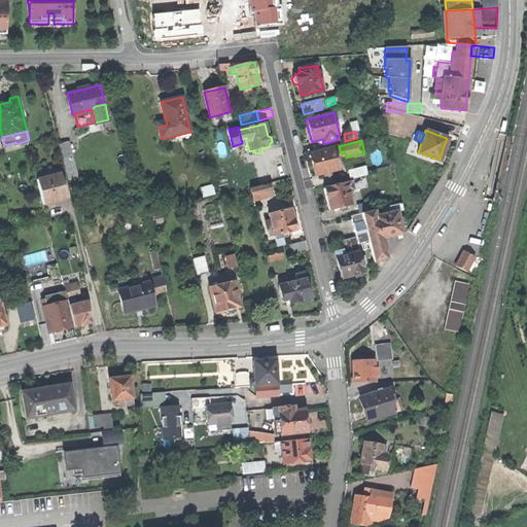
[(59,147),(62,159),(71,156),(68,144),(59,147)]
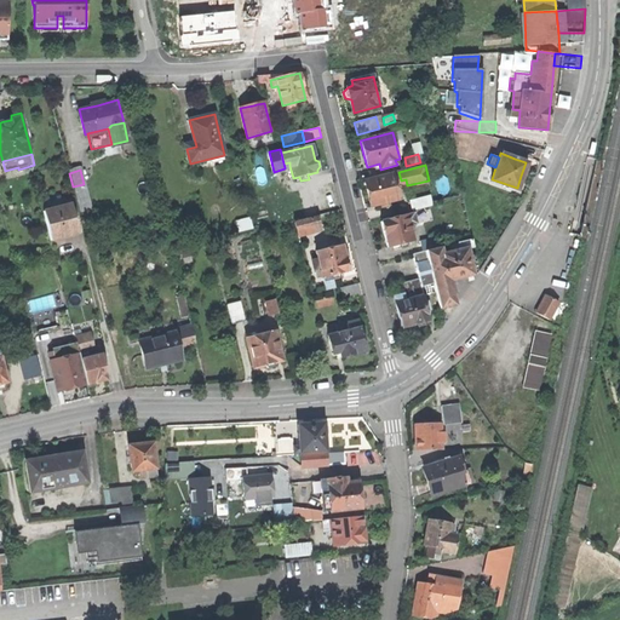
[(368,194),(371,205),(397,199),(394,182),(401,181),(399,172),(365,181),(368,194)]
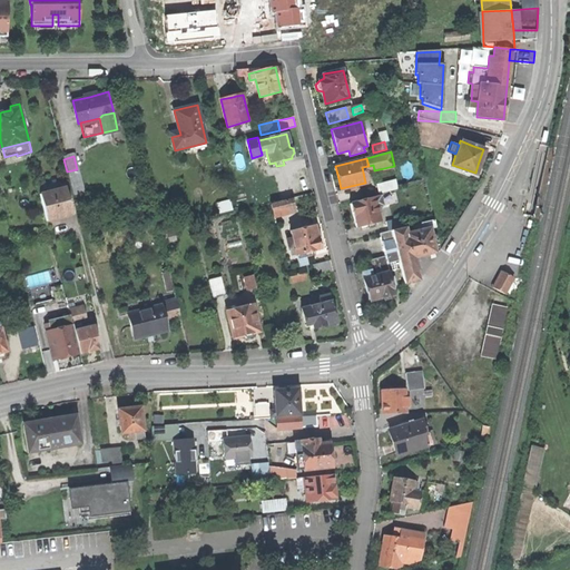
[(67,172),(80,224),(90,222),(77,169),(67,172)]
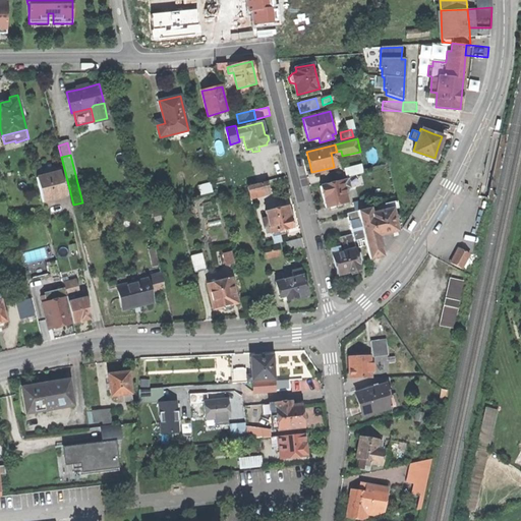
[(343,168),(345,176),(362,172),(360,164),(343,168)]
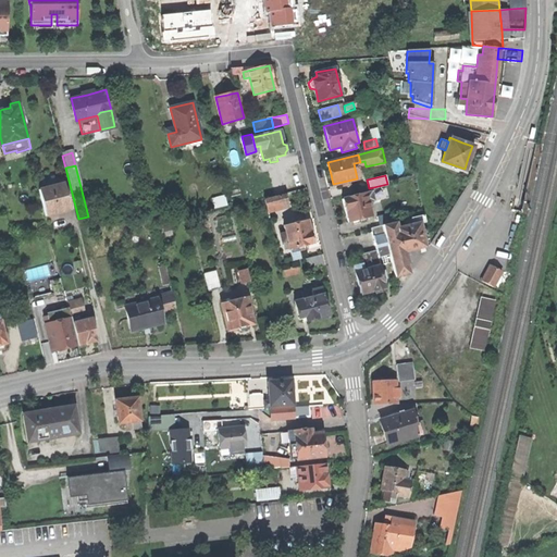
[(39,189),(46,215),(60,212),(71,209),(65,184),(39,189)]
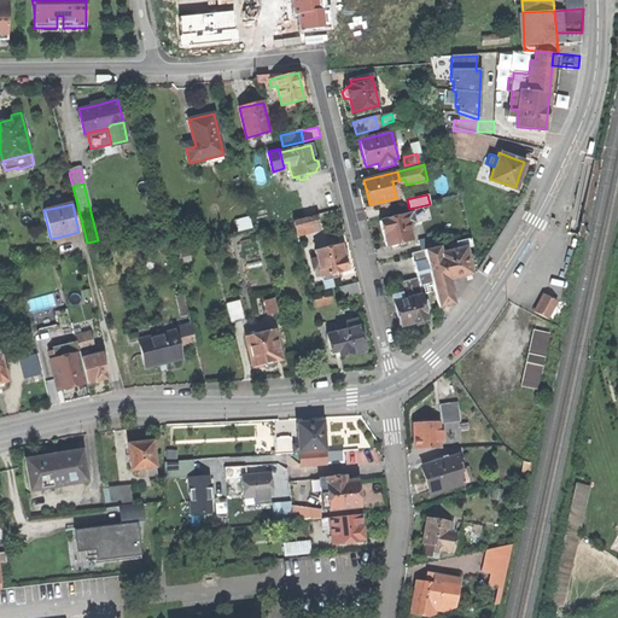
[(319,213),(321,221),(340,216),(338,208),(319,213)]
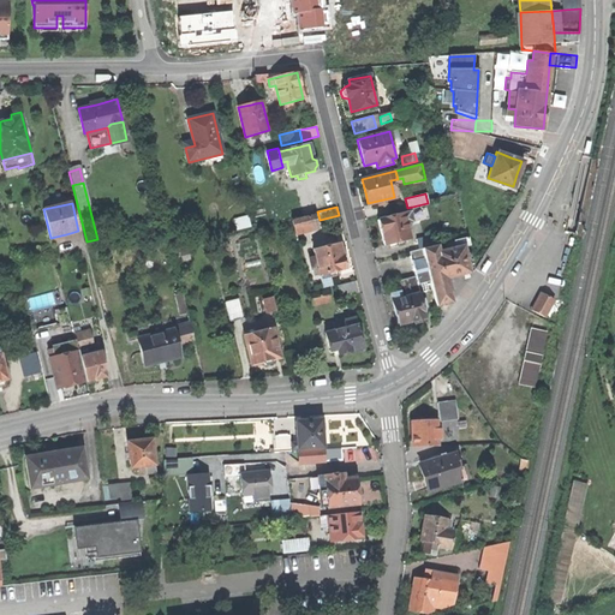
[(395,243),(405,240),(411,239),(407,224),(405,214),(378,220),(381,233),(384,245),(395,243)]
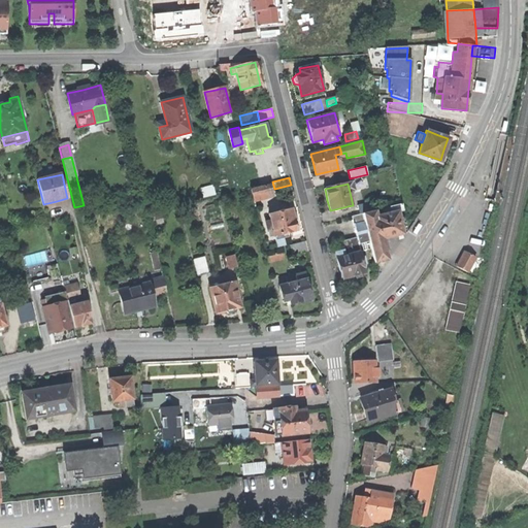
[(251,189),(253,198),(272,194),(270,185),(251,189)]
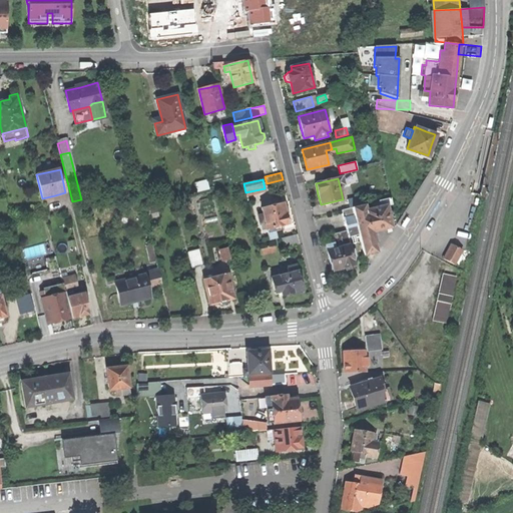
[(346,200),(347,207),(352,206),(359,205),(357,197),(346,200)]
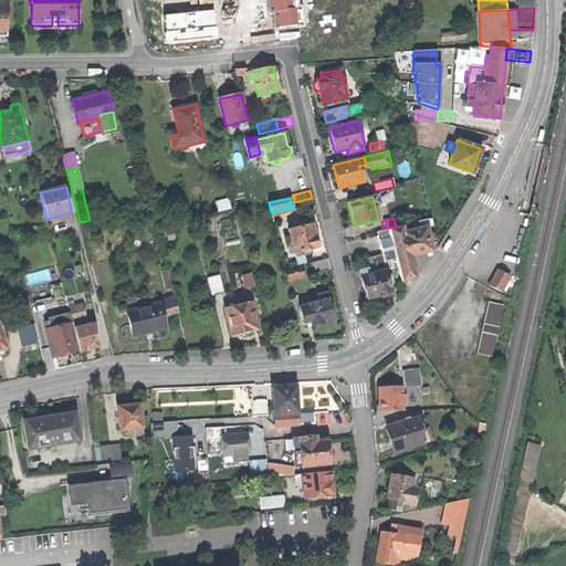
[(430,218),(417,220),(419,228),(426,226),(429,241),(436,239),(430,218)]
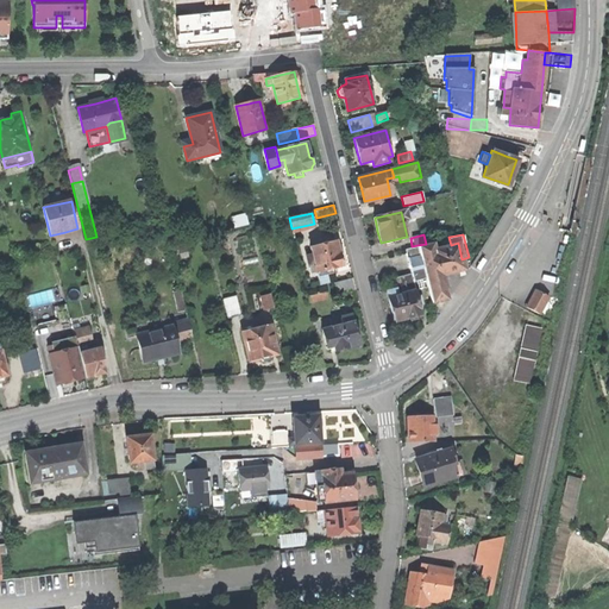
[(443,248),(433,250),(437,264),(439,276),(441,275),(452,272),(465,269),(462,259),(458,243),(451,245),(449,237),(440,239),(443,248)]
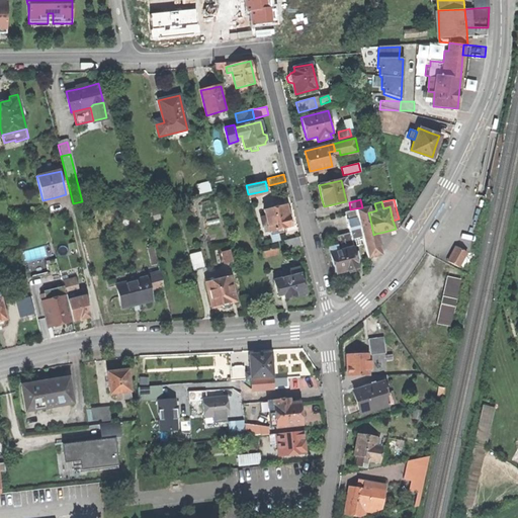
[(267,225),(272,242),(278,241),(277,235),(284,233),(283,228),(292,226),(289,213),(287,204),(264,209),(265,218),(261,219),(262,226),(267,225)]
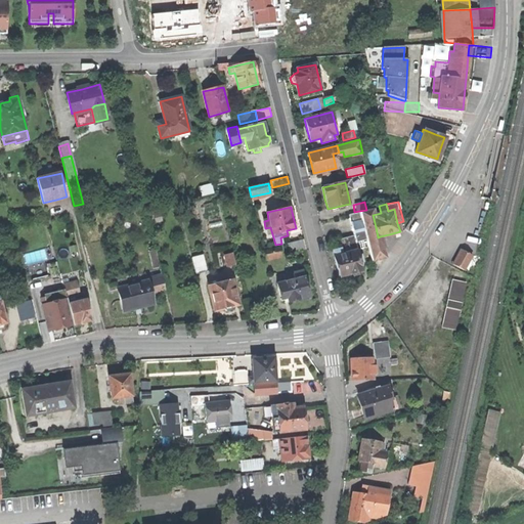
[(366,210),(359,211),(364,230),(376,227),(373,215),(370,209),(366,210)]
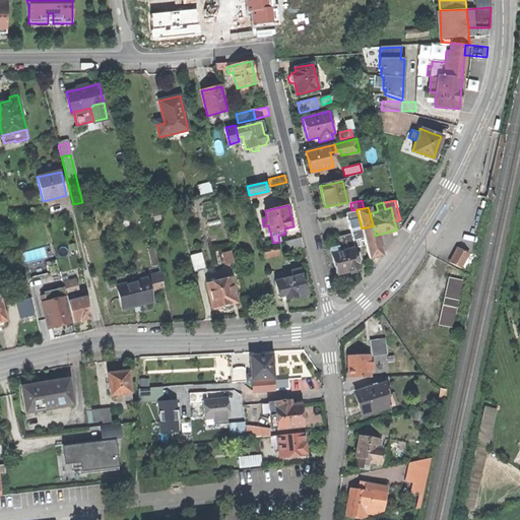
[(349,225),(351,235),(354,249),(366,246),(362,229),(356,209),(351,210),(345,212),(349,225)]
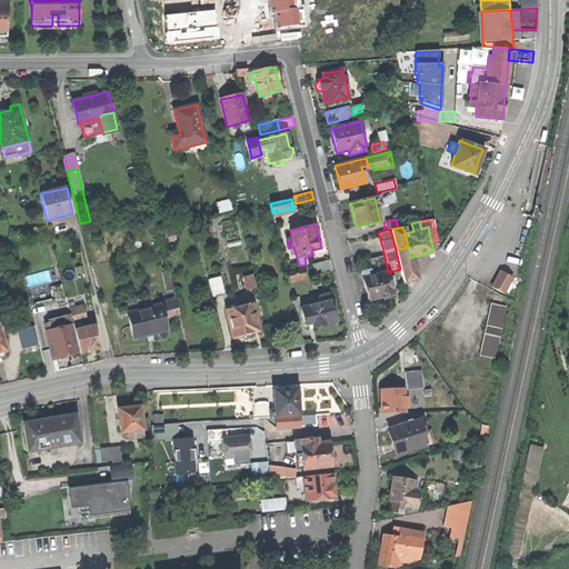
[(408,247),(396,250),(400,269),(403,282),(418,279),(412,257),(410,258),(408,247)]
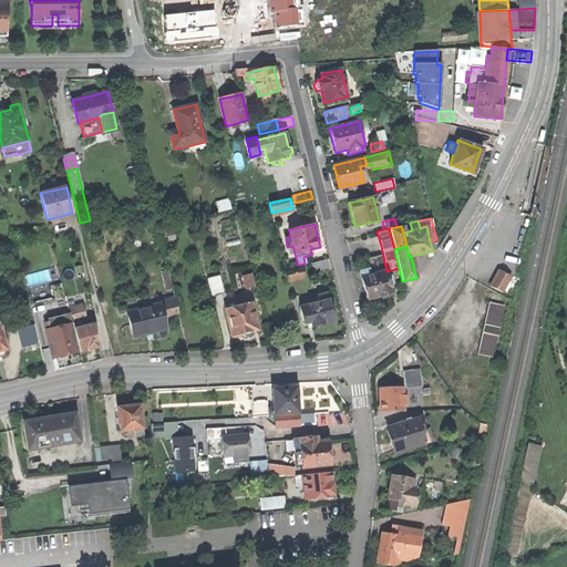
[(384,271),(387,271),(383,256),(367,259),(369,269),(370,275),(384,271)]
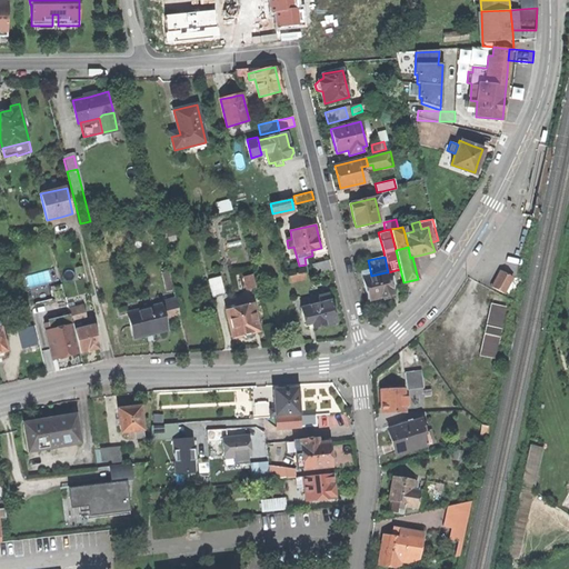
[(311,262),(313,273),(331,269),(328,259),(311,262)]
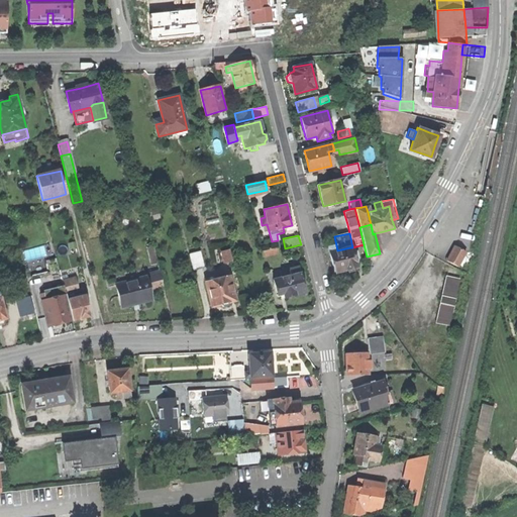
[(261,247),(263,255),(278,252),(276,243),(261,247)]
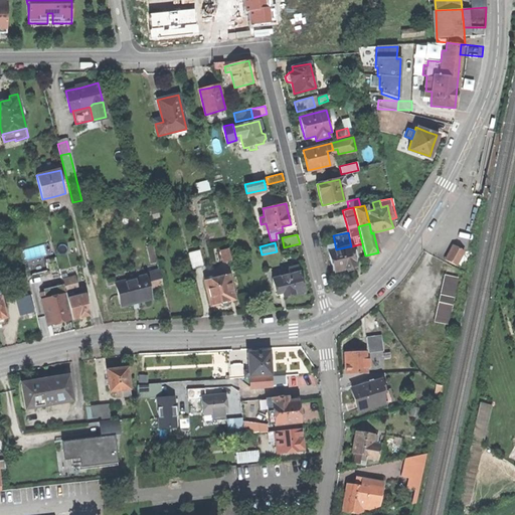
[(147,246),(151,262),(157,261),(154,245),(147,246)]
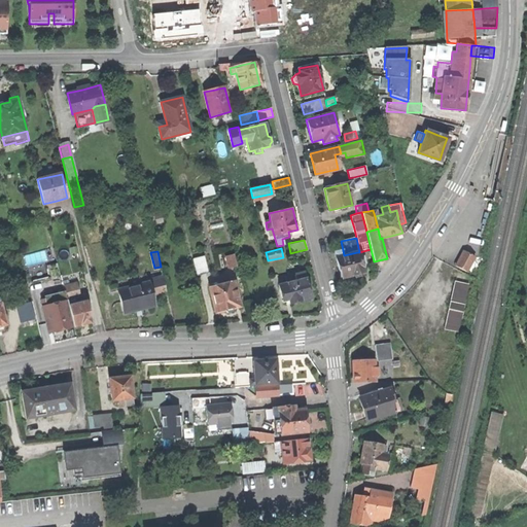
[(357,252),(344,255),(336,257),(341,279),(348,277),(354,276),(355,278),(360,277),(360,274),(362,274),(360,264),(363,262),(362,256),(359,257),(357,252)]
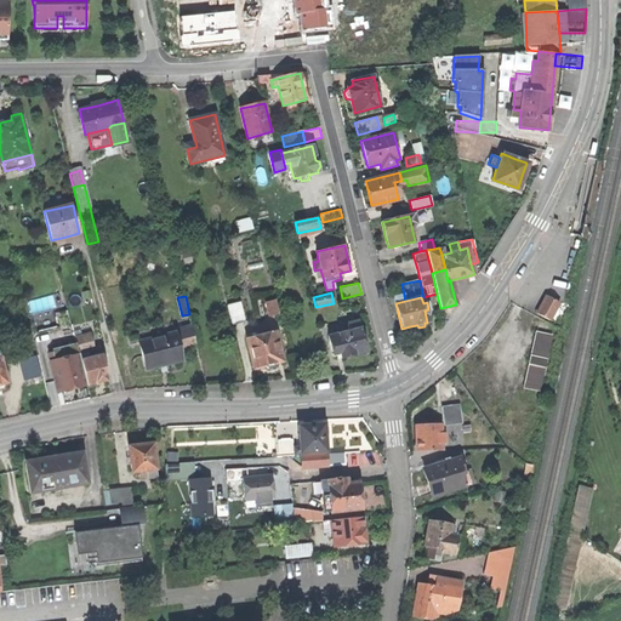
[(540,314),(552,320),(560,303),(547,297),(540,314)]
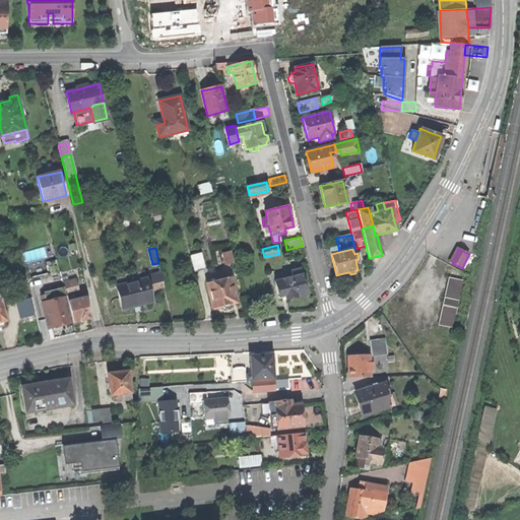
[(223,252),(225,263),(233,261),(230,250),(223,252)]
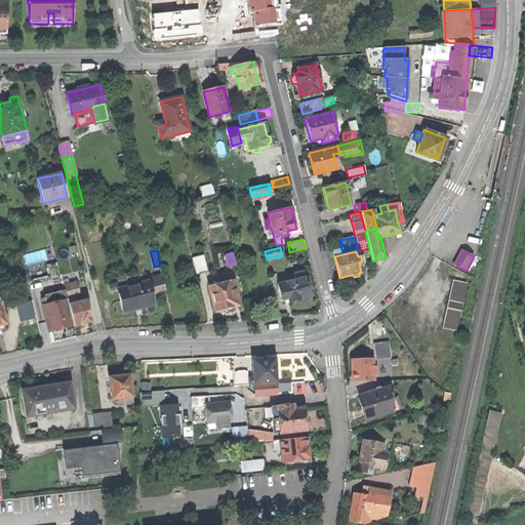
[(193,257),(197,273),(207,271),(203,255),(193,257)]
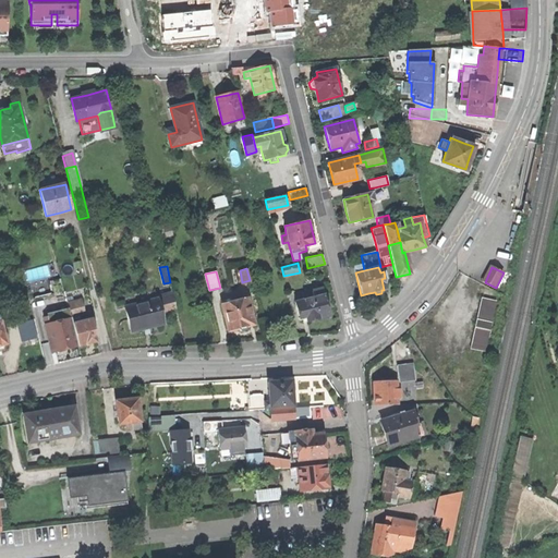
[(50,280),(53,294),(64,292),(61,277),(50,280)]
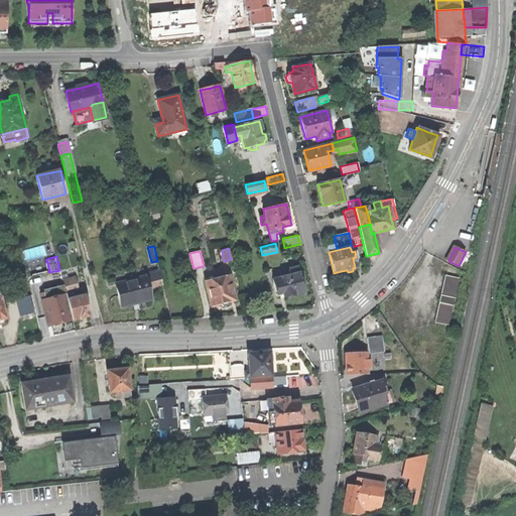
[(288,269),(290,275),(299,273),(298,266),(288,269)]
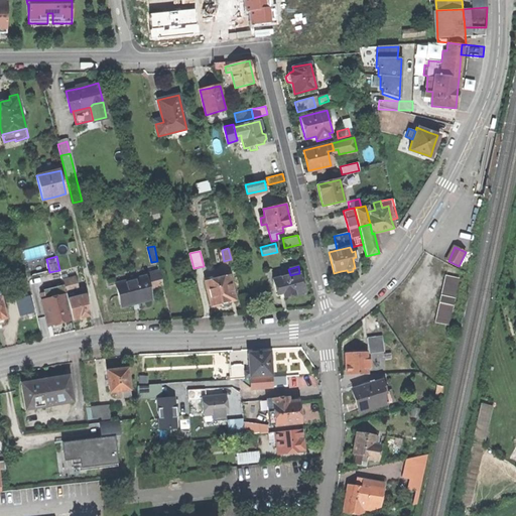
[(147,276),(150,288),(163,285),(160,273),(147,276)]
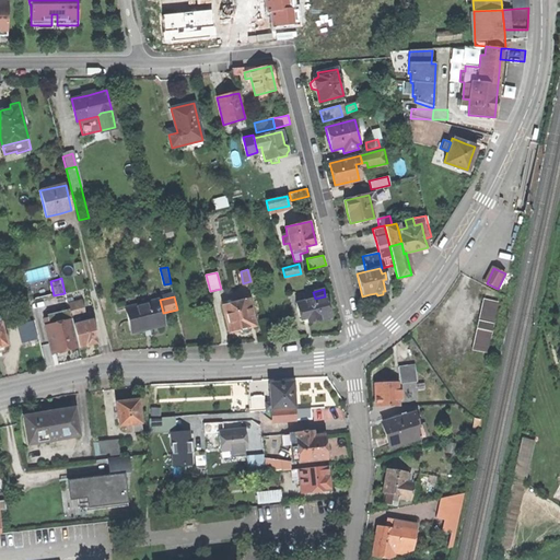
[(306,317),(307,323),(317,322),(329,318),(325,296),(315,299),(303,301),(306,317)]
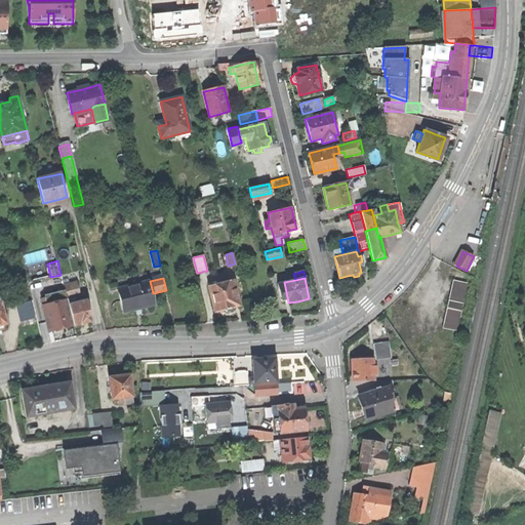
[(208,286),(214,311),(225,309),(226,312),(230,311),(233,310),(232,307),(239,305),(234,280),(218,283),(210,285),(208,286)]
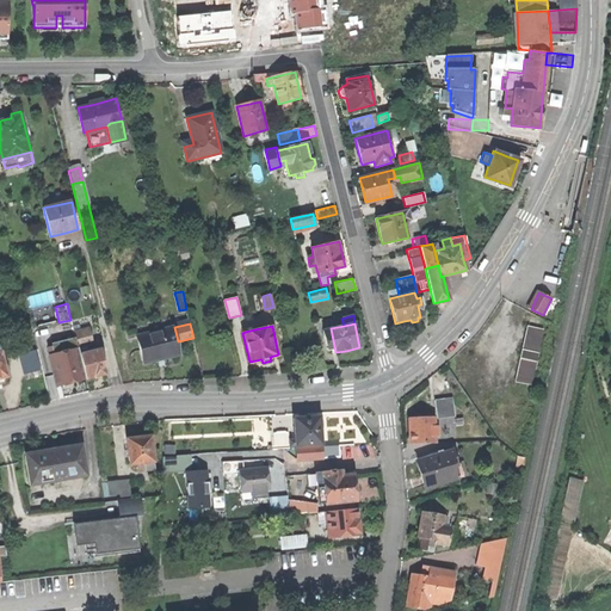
[(136,337),(143,364),(155,360),(154,358),(160,357),(165,356),(166,358),(179,355),(172,327),(136,337)]
